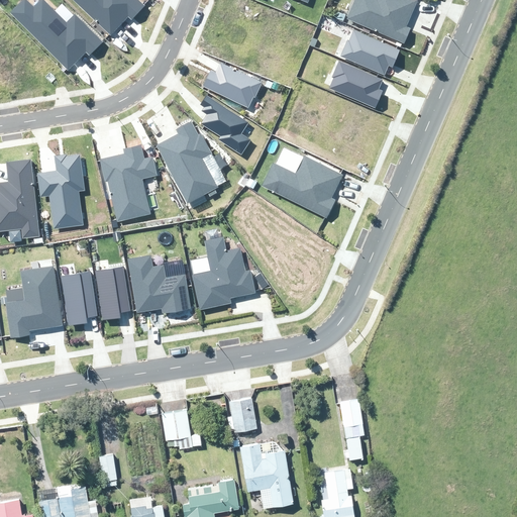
[(90,55),(102,42),(75,14),(67,22),(43,0),(39,0),(33,6),(27,0),(22,0),(10,12),(68,70),(86,52),(90,55)]
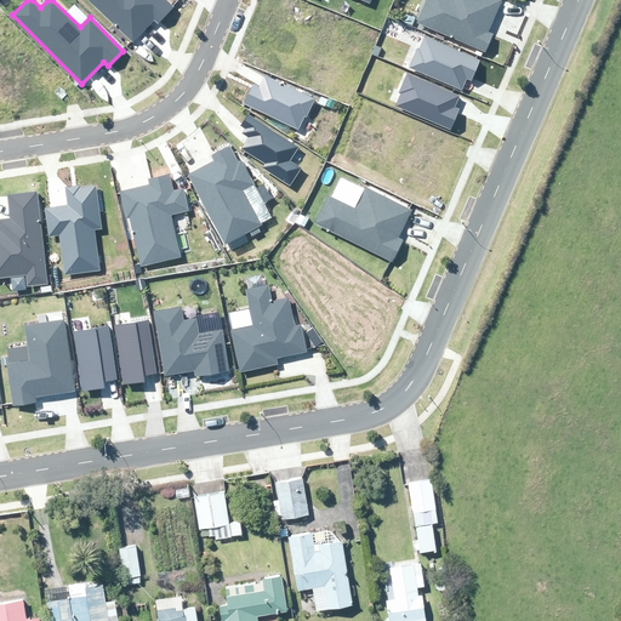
[(158,23),(174,6),(166,0),(86,0),(132,43),(154,20),(158,23)]
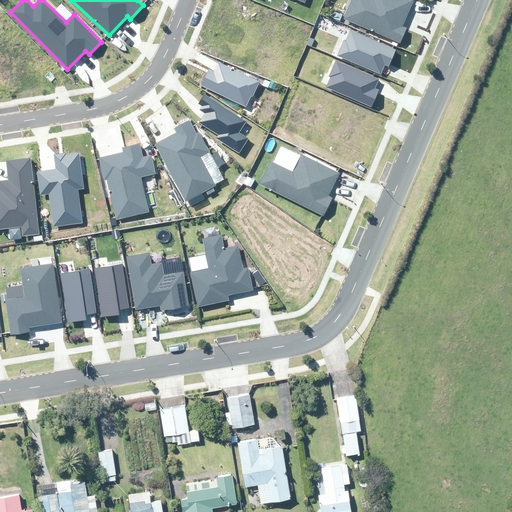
[(350,0),(343,17),(400,39),(415,0),(350,0)]
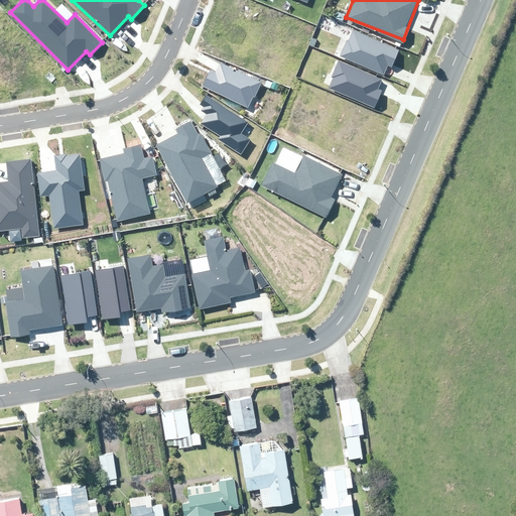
[(353,29),(342,54),(390,75),(401,50),(353,29)]
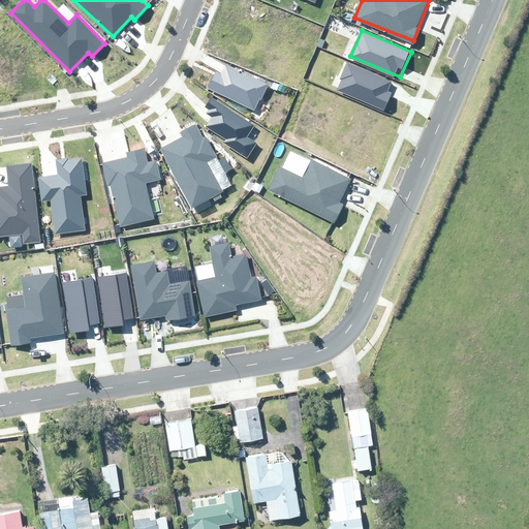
[(348,62),(337,88),(386,109),(397,83),(348,62)]
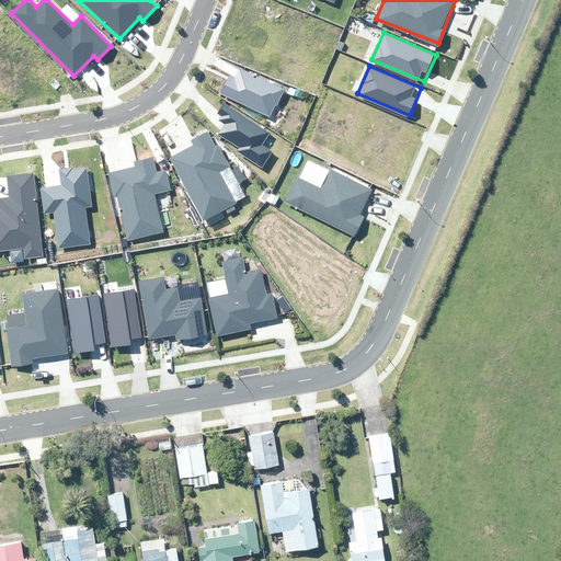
[(276,105),(284,90),(239,68),(235,78),(229,76),(220,94),(270,117),(275,105),(276,105)]
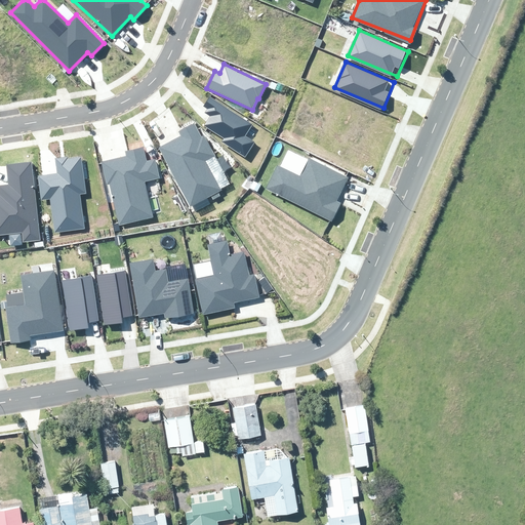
[(252,124),(210,97),(204,107),(207,109),(205,112),(210,116),(204,125),(224,138),(221,142),(245,157),(254,143),(245,136),(252,124)]
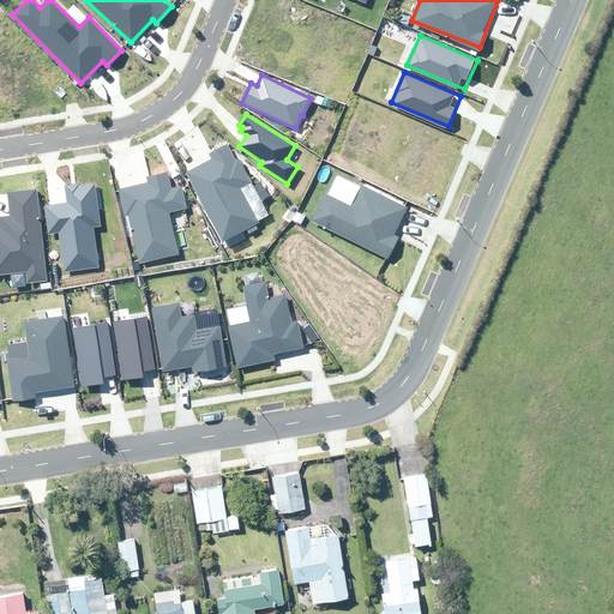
[(235,160),(228,144),(210,154),(212,160),(186,173),(222,241),(258,222),(240,188),(252,181),(239,157),(235,160)]
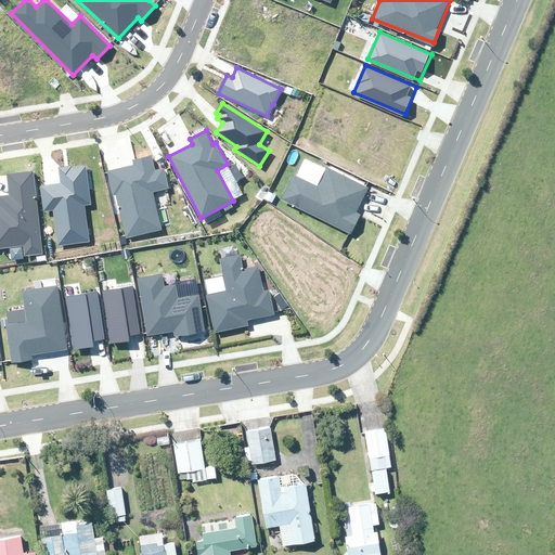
[(155,170),(152,155),(132,160),(133,165),(107,170),(113,195),(115,195),(126,239),(162,230),(153,192),(169,189),(164,168),(155,170)]
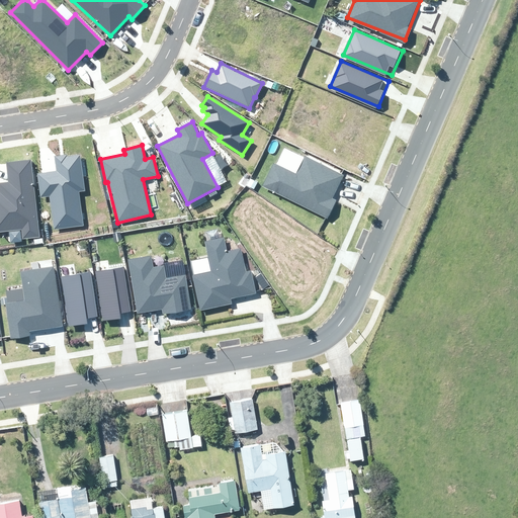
[(54,230),(84,226),(79,191),(85,190),(80,155),(67,157),(67,155),(55,156),(57,171),(37,173),(40,197),(49,196),(54,230)]
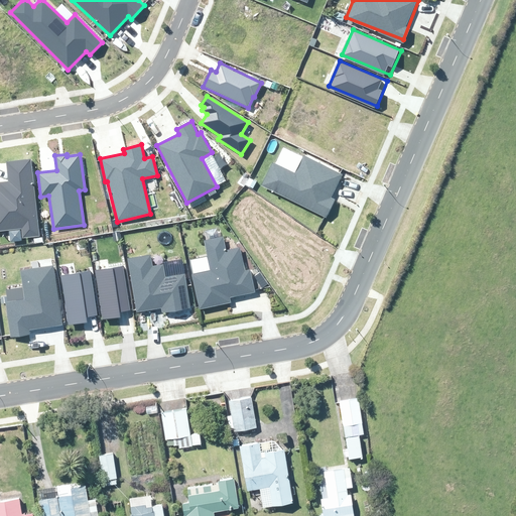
[(272,162),(261,184),(325,215),(344,174),(304,155),(295,173),(272,162)]
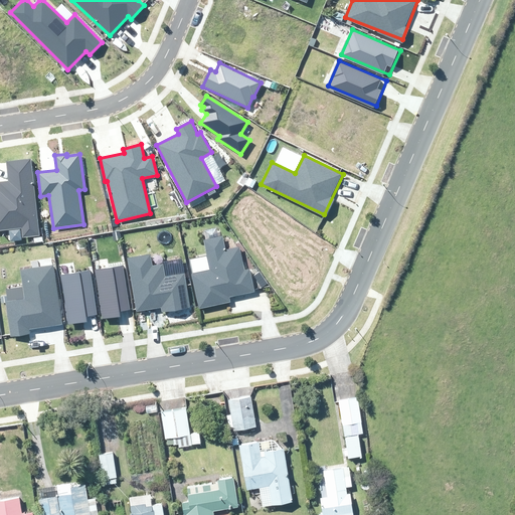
[(8,184),(0,184),(0,228),(19,227),(20,239),(39,238),(33,162),(6,164),(8,184)]
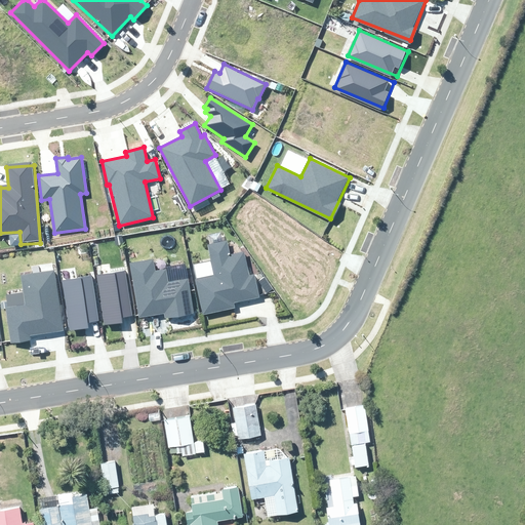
[(201,285),(206,318),(267,310),(263,283),(257,284),(253,259),(236,263),(234,249),(215,252),(219,282),(201,285)]
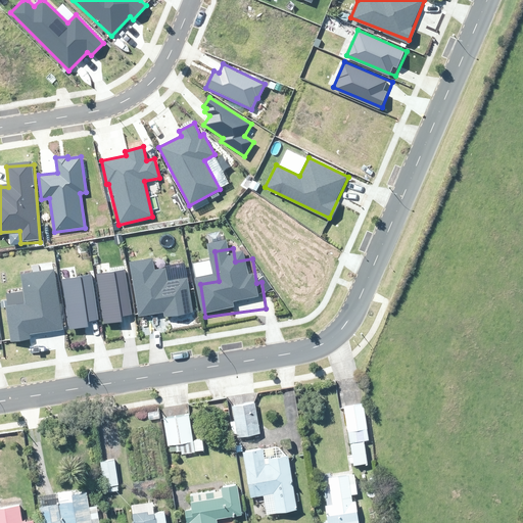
[(153,257),(129,262),(138,317),(163,313),(164,318),(185,314),(191,313),(193,313),(187,278),(168,281),(165,269),(155,270),(153,257)]
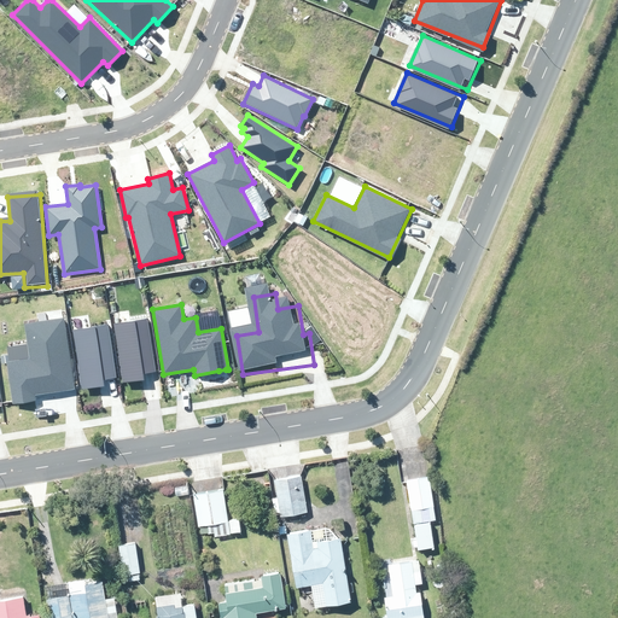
[(0,365),(6,406),(31,402),(30,394),(75,388),(66,318),(17,325),(22,362),(0,365)]
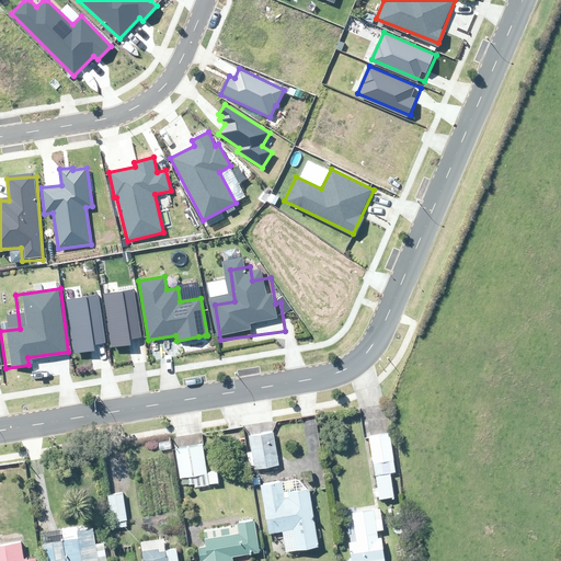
[(132,339),(141,338),(134,289),(103,294),(111,348),(133,345),(132,339)]
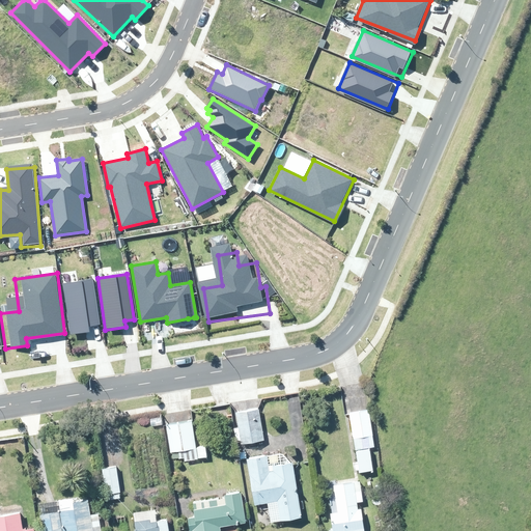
[(89,326),(100,325),(92,278),(62,283),(70,335),(89,332),(89,326)]
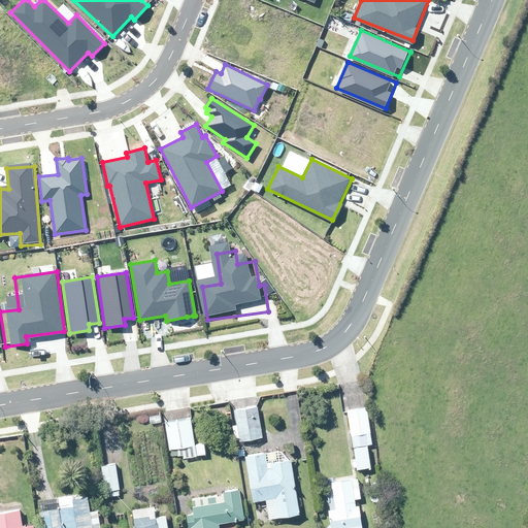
[(238,439),(261,436),(256,404),(234,408),(234,411),(238,439)]
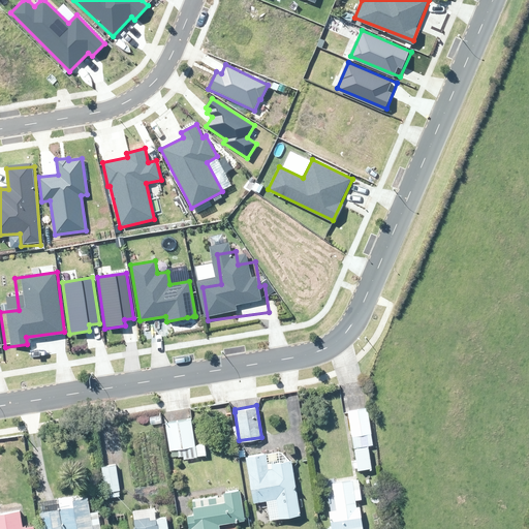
[(371,443),(372,443),(366,406),(365,406),(346,409),(347,411),(350,430),(356,466),(356,468),(370,465),(367,444),(371,443)]
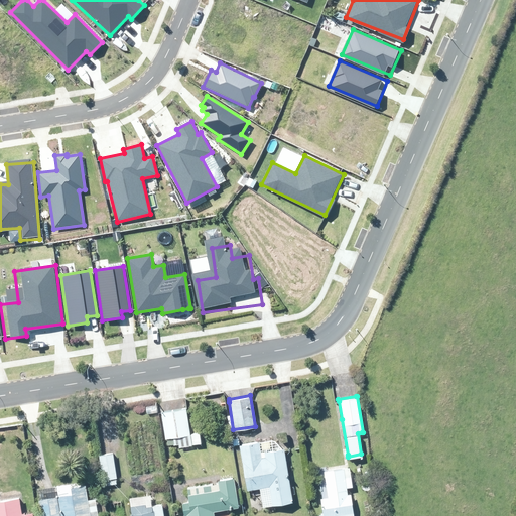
[(165,437),(173,436),(179,435),(180,445),(201,442),(199,432),(189,433),(185,407),(161,411),(165,437)]
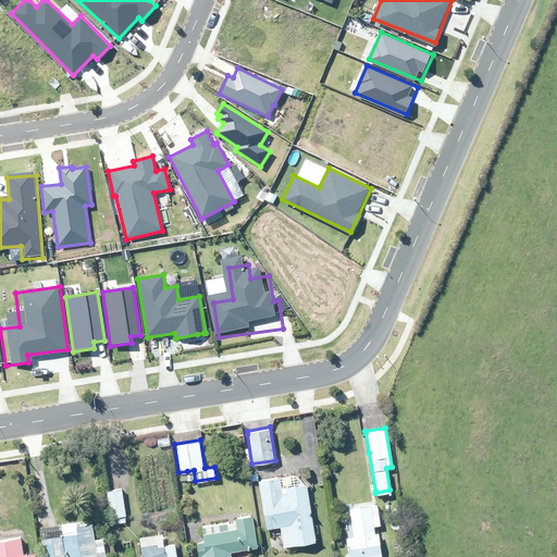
[(267,527),(269,527),(289,522),(293,543),(316,539),(306,484),(305,482),(287,485),(285,473),(258,479),(258,480),(267,527)]
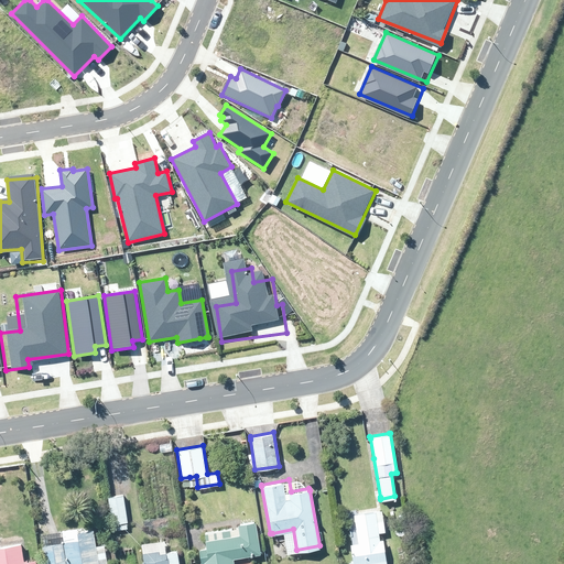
[(127,518),(126,507),(125,498),(115,499),(118,522),(120,522),(121,528),(127,528),(126,521),(127,521),(127,518)]
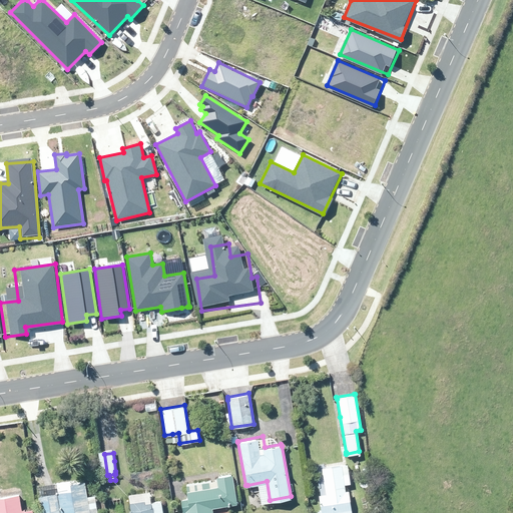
[(359,456),(360,464),(367,463),(365,455),(359,456)]
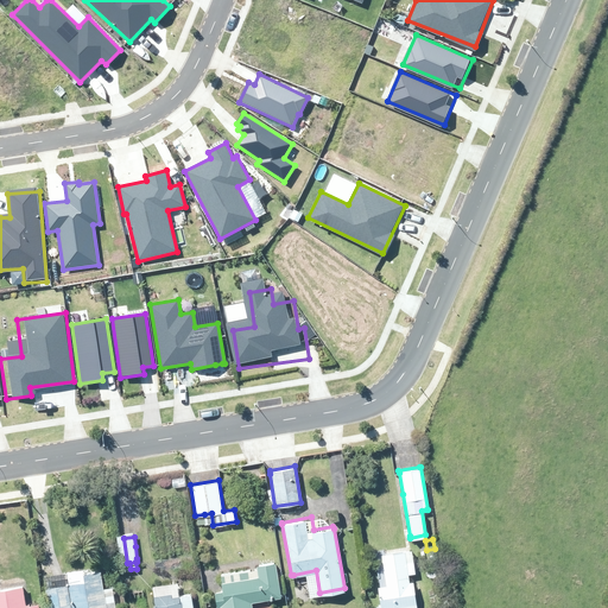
[(375,607),(416,607),(412,580),(409,581),(407,572),(415,571),(411,548),(406,549),(381,552),(386,583),(377,584),(379,603),(375,605),(375,607)]
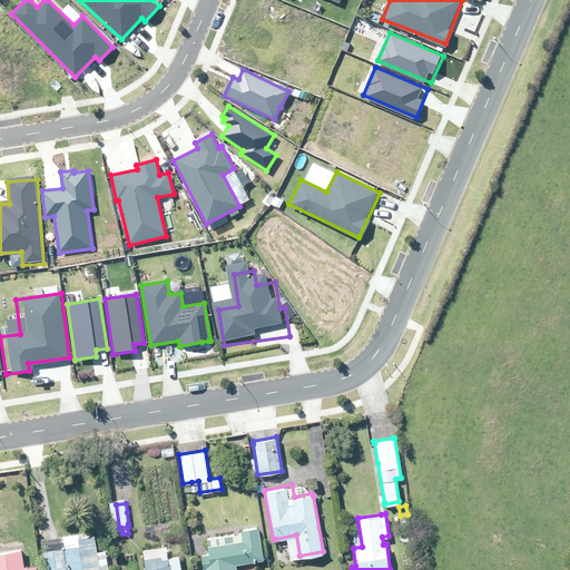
[(411,527),(410,518),(401,519),(402,528),(411,527)]
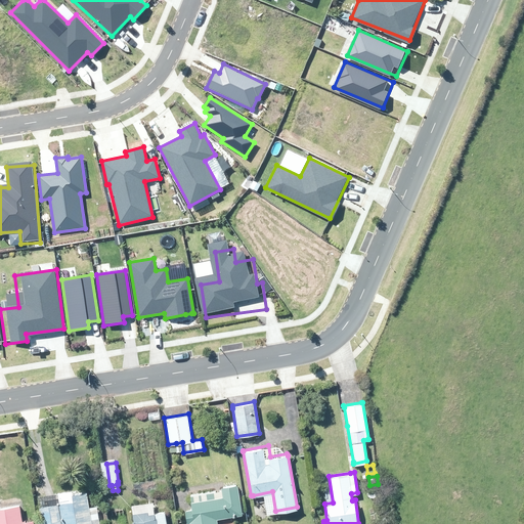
[(239,503),(238,495),(236,483),(225,485),(220,486),(221,490),(222,495),(191,500),(190,501),(190,504),(191,508),(183,509),(184,513),(185,521),(186,521),(186,523),(208,523),(217,523),(216,517),(232,514),(242,513),(239,503)]
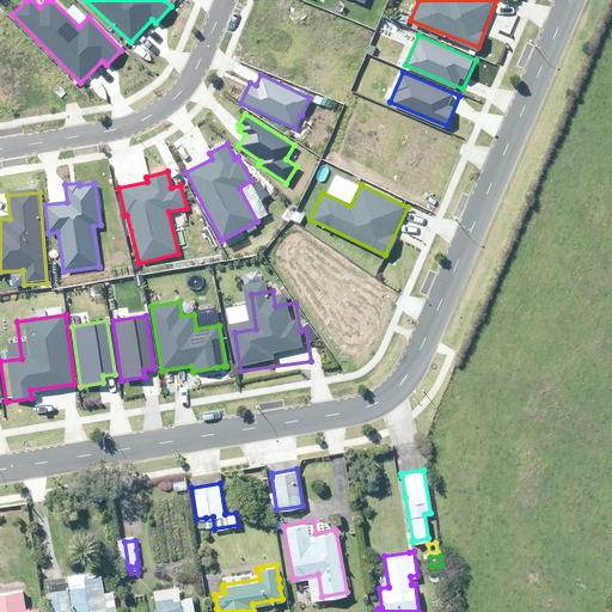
[(102,591),(101,573),(83,574),(83,571),(67,573),(68,588),(47,591),(49,611),(115,611),(112,589),(102,591)]
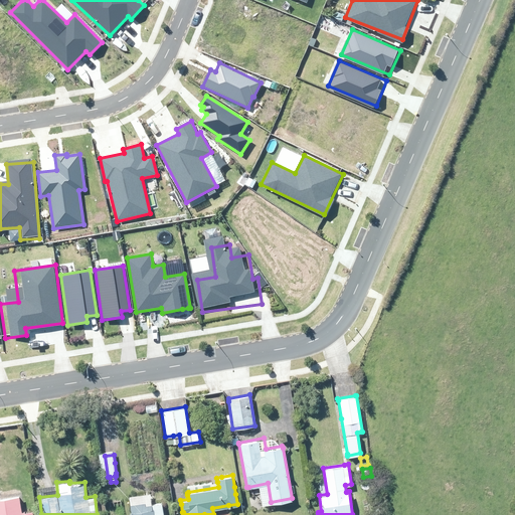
[(151,503),(150,498),(149,491),(140,493),(128,495),(131,511),(130,512),(130,514),(163,514),(161,502),(151,503)]
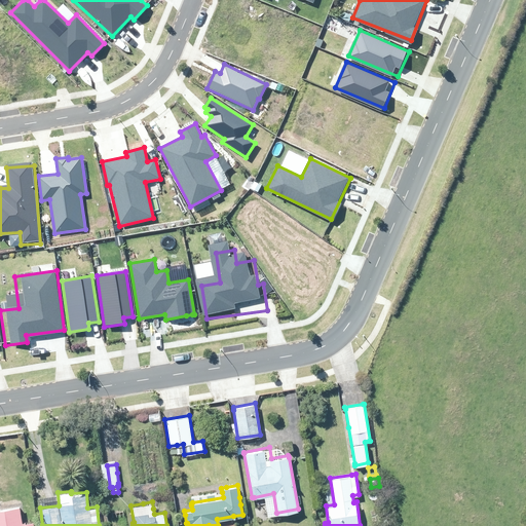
[(19,505),(0,508),(0,525),(33,525),(33,522),(22,523),(19,505)]
